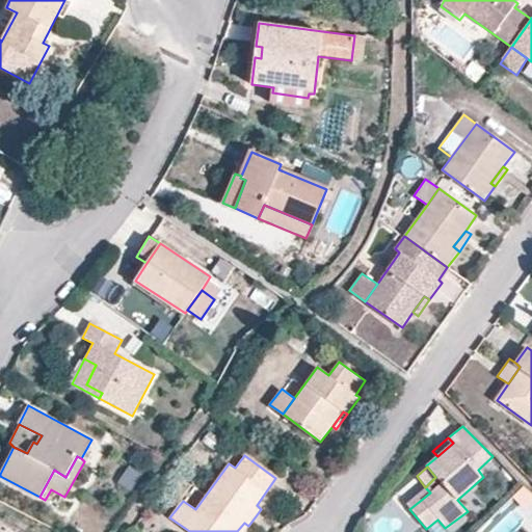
[(127,469),(116,485),(130,493),(140,476),(127,469)]
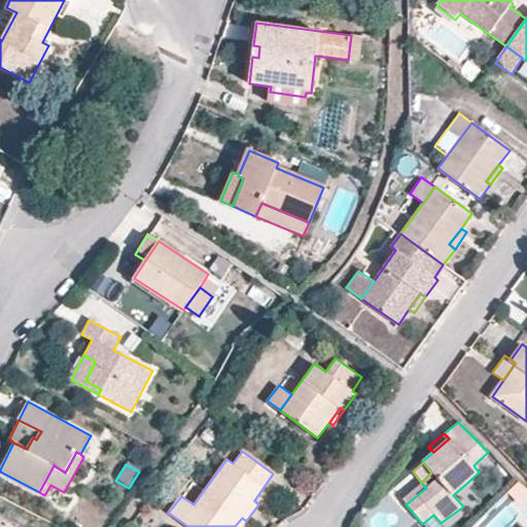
[(401,499),(406,504),(426,488),(421,483),(401,499)]
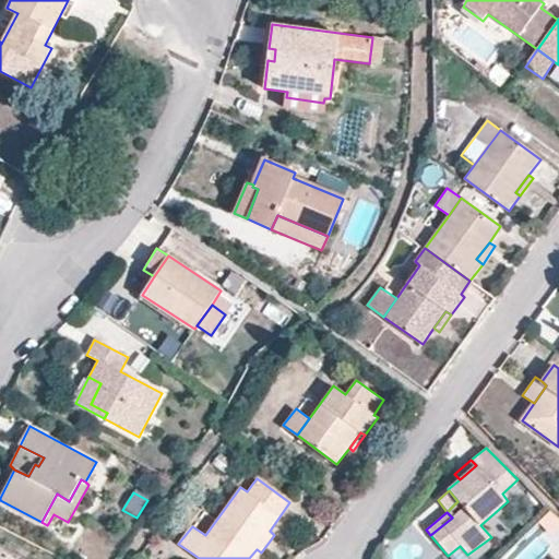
[(257,558),(261,552),(257,549),(249,558),(257,558)]
